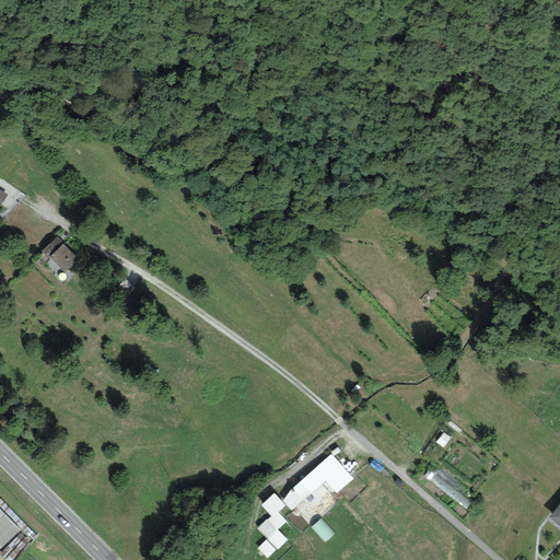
[(57,237),(42,252),(49,258),(50,257),(66,272),(79,259),(57,237)]
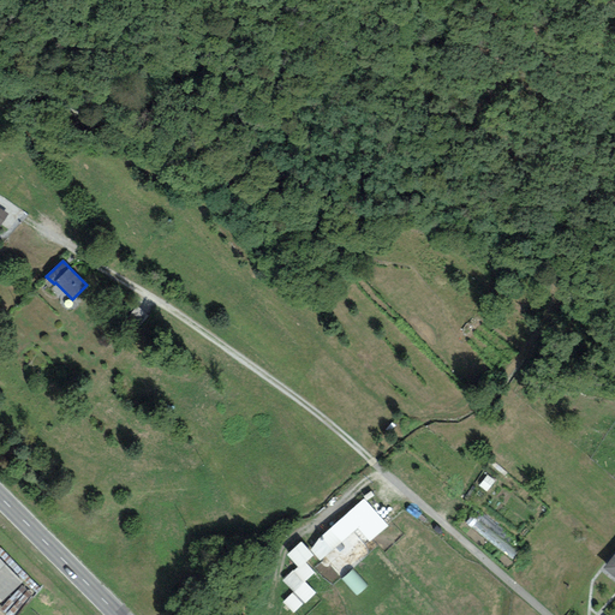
[(364,500),(309,547),(320,560),(358,526),(369,539),(386,525),(364,500)]
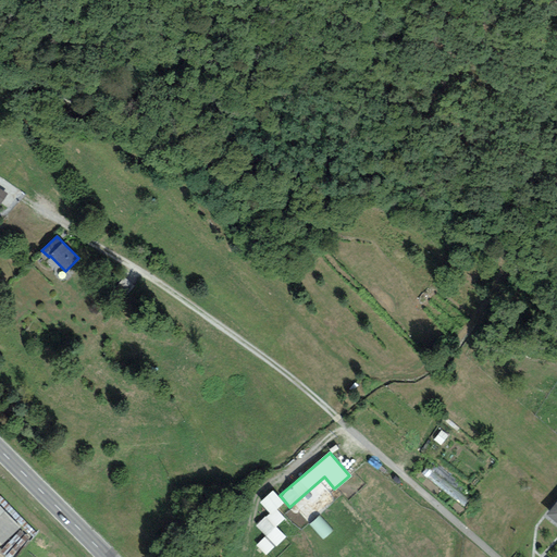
[(556,500),(546,515),(556,523),(556,500)]
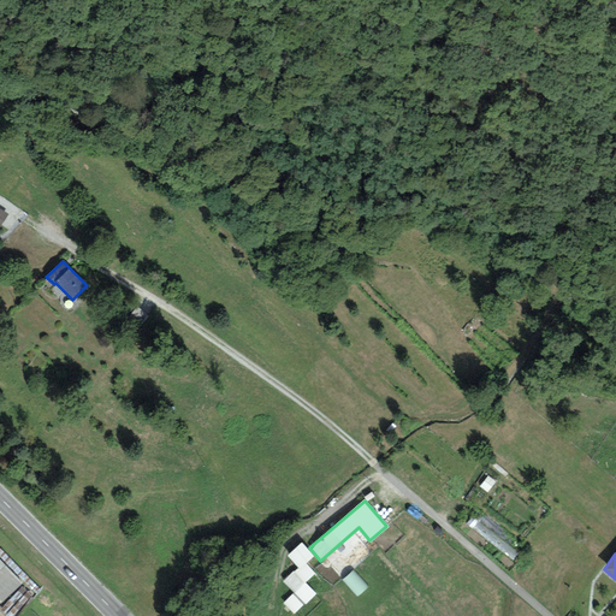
[(0,558),(0,600),(3,603),(23,584),(0,558)]
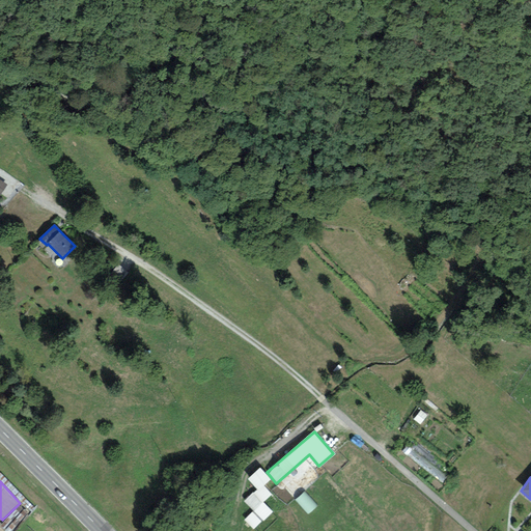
[(271,511),(253,492),(245,499),(262,519),(271,511)]
